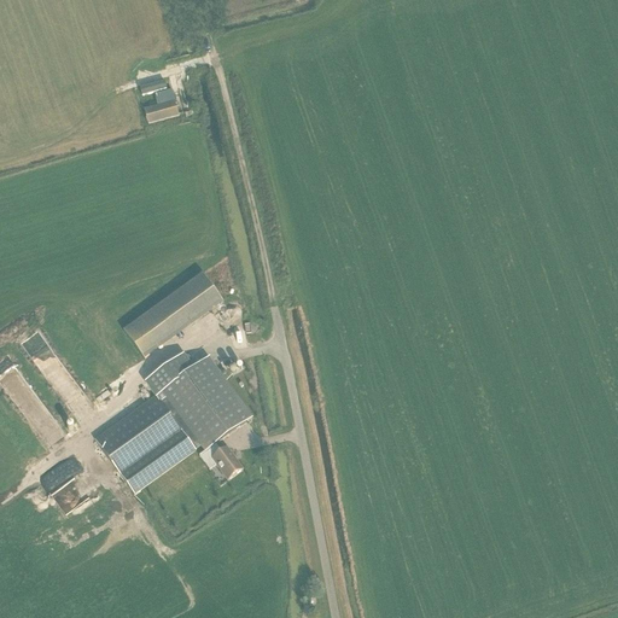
[(179,117),(174,98),(172,91),(157,94),(161,106),(144,110),(149,124),(179,117)]
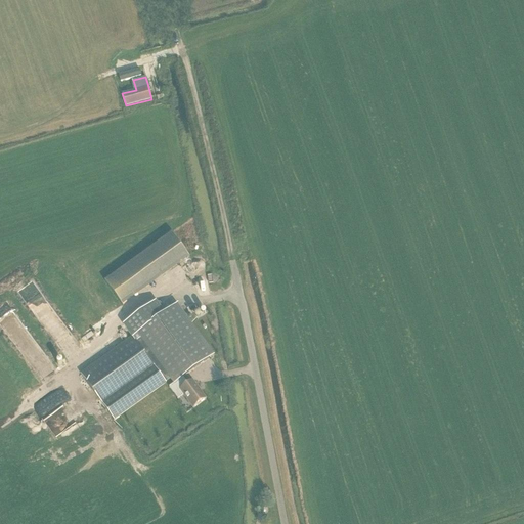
[(189,258),(171,232),(104,280),(123,306),(189,258)]
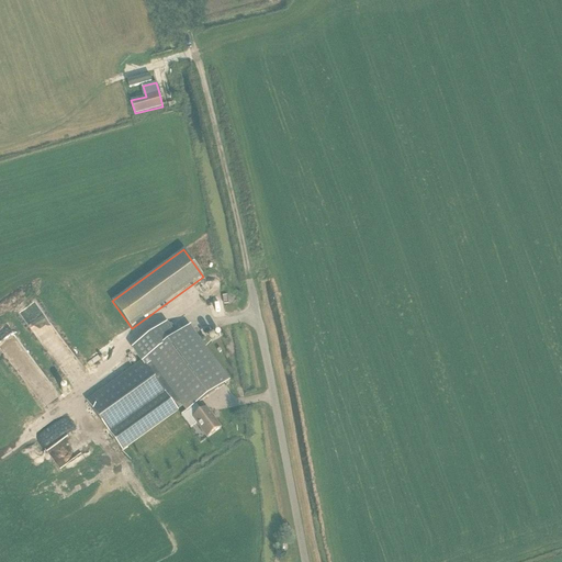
[(229,381),(190,326),(178,335),(168,322),(133,347),(143,360),(87,401),(123,451),(179,411),(178,409),(182,406),(186,412),(181,415),(191,428),(197,424),(206,439),(222,428),(206,407),(201,411),(197,405),(229,381)]
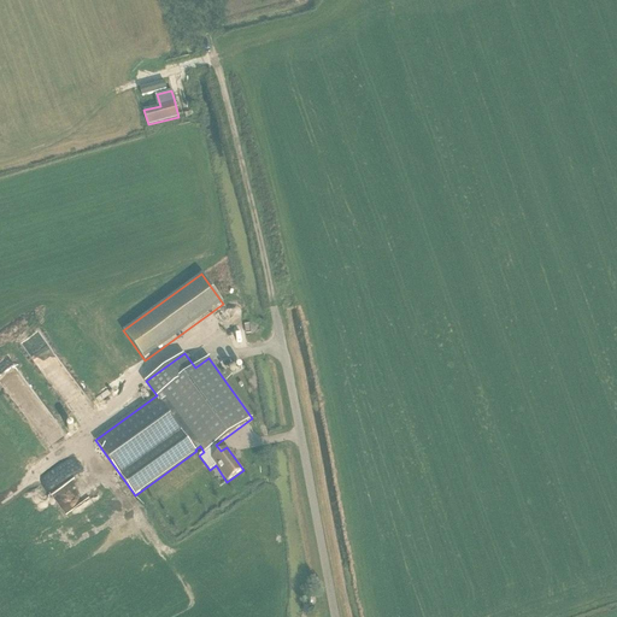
[(105,406),(105,395),(93,395),(93,406),(105,406)]
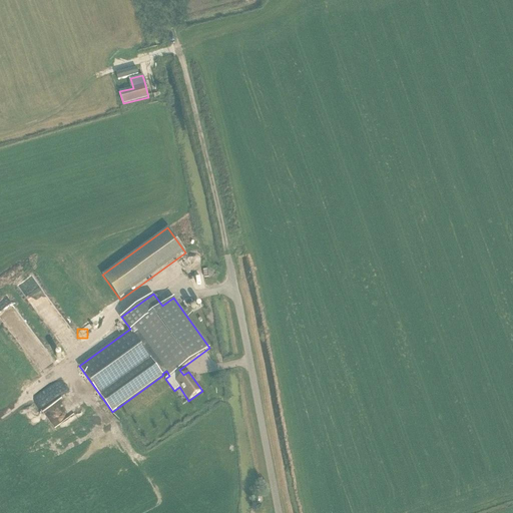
[(42,448),(38,449),(42,459),(46,457),(42,448)]
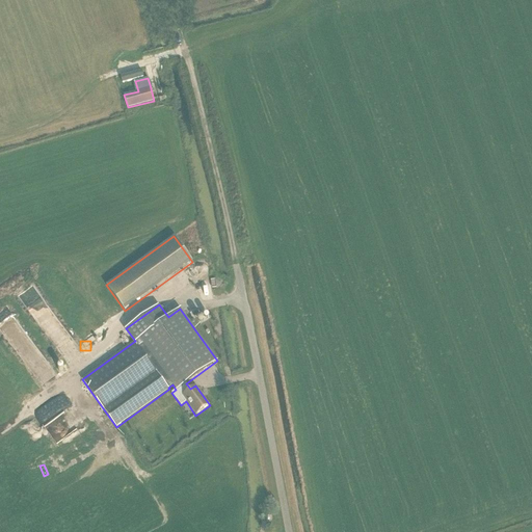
[(271,531),(278,531),(275,520),(269,521),(271,531)]
